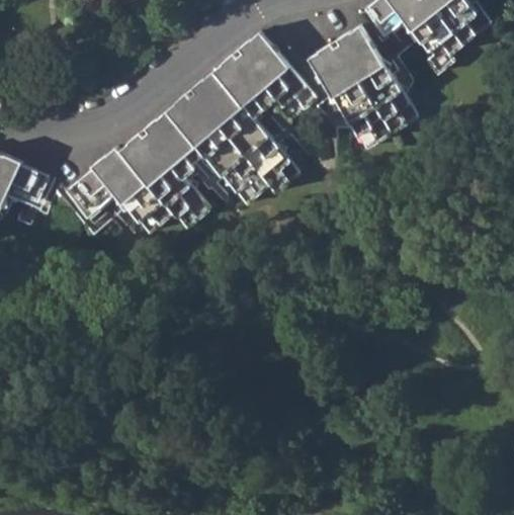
[(88,0),(91,9),(107,3),(105,0),(88,0)]
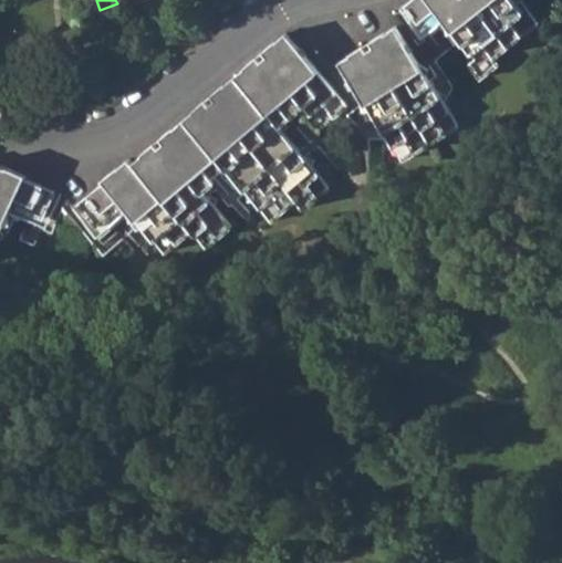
[(465,65),(477,82),(493,68),(489,62),(533,25),(516,2),(511,6),(507,0),(408,0),(402,6),(418,29),(436,16),(471,60),(465,65)]
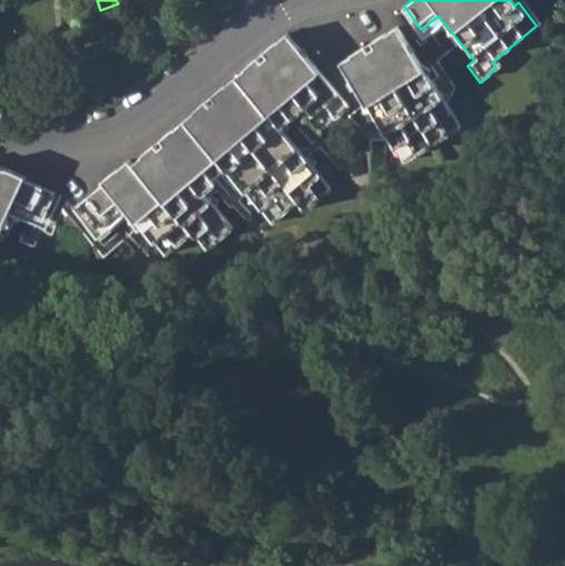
[(390,141),(405,162),(459,126),(445,105),(447,99),(438,95),(392,26),(339,63),(382,129),(383,141),(390,141)]
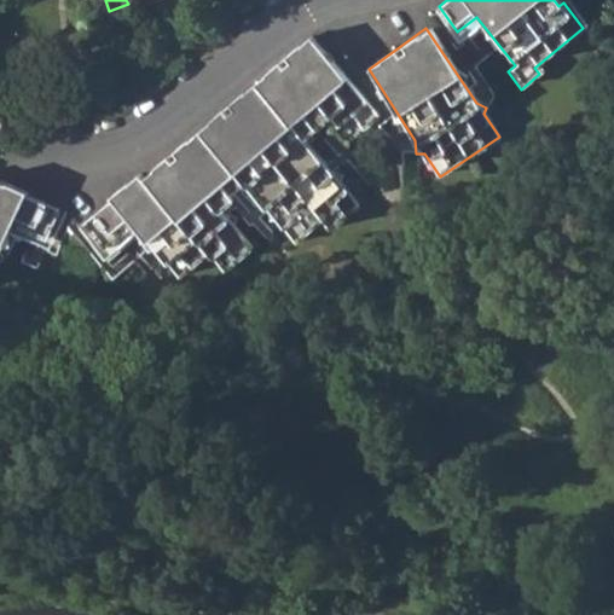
[(264,79),(288,106),(306,92),(337,129),(330,135),(342,149),(377,119),(311,39),(264,79)]
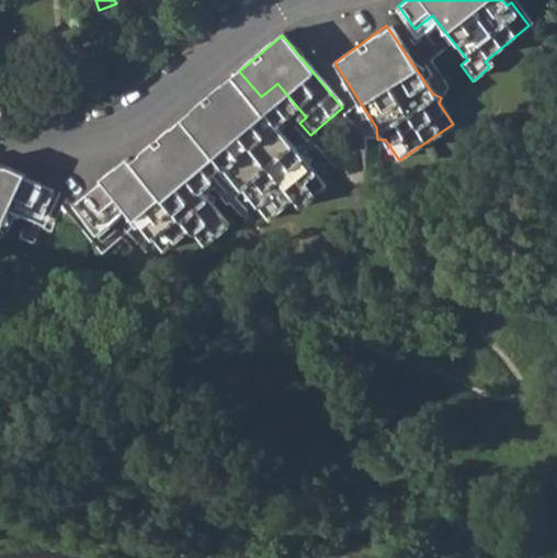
[(239,71),(231,79),(252,104),(261,97),(239,71)]
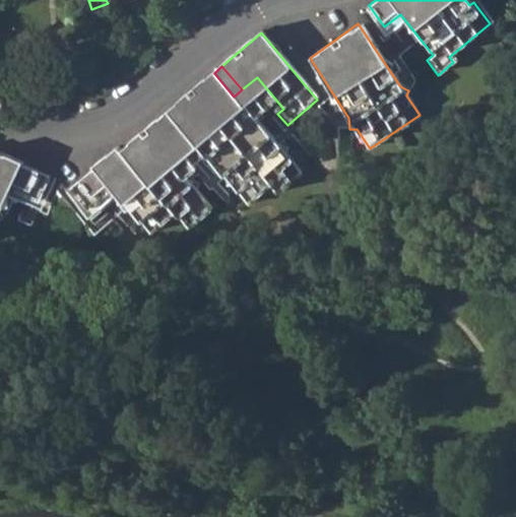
[(214,73),(165,114),(187,137),(220,178),(221,189),(230,188),(246,207),(268,189),(275,197),(300,175),(283,156),(286,150),(278,148),(234,97),(214,73)]
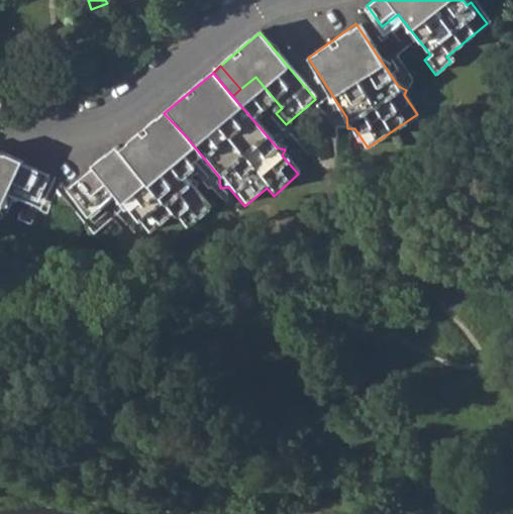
[(164,113),(155,120),(176,144),(186,136),(164,113)]
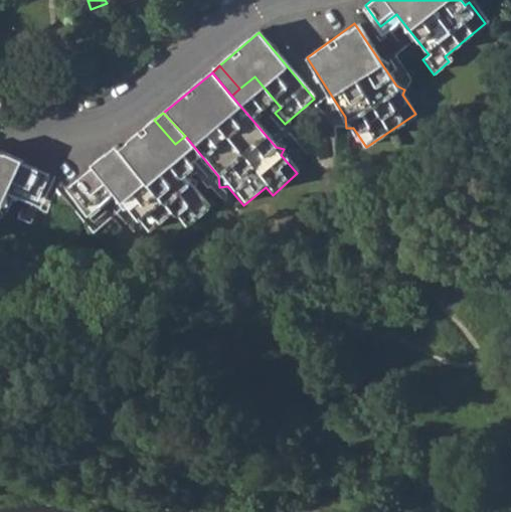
[(161,155),(175,144),(154,120),(117,151),(114,146),(67,187),(87,208),(109,189),(123,205),(125,216),(132,216),(147,233),(170,214),(184,231),(208,210),(192,192),(194,186),(185,183),(161,155)]
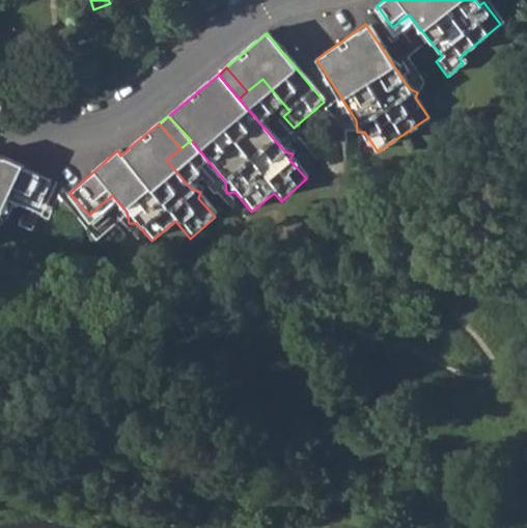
[(0,215),(8,196),(36,209),(48,183),(0,159),(0,215)]
